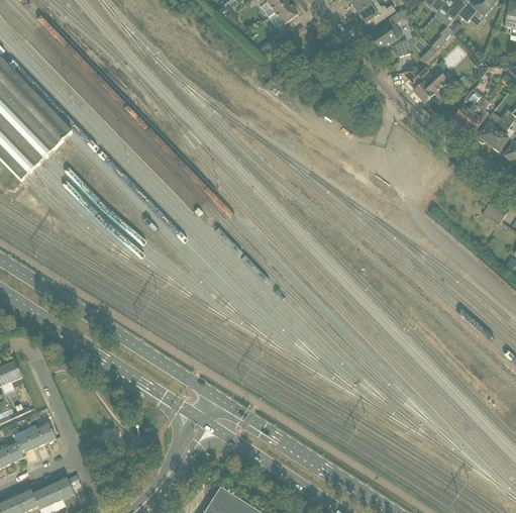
[(224,8),(232,2),(230,0),(228,0),(221,5),(224,8)]
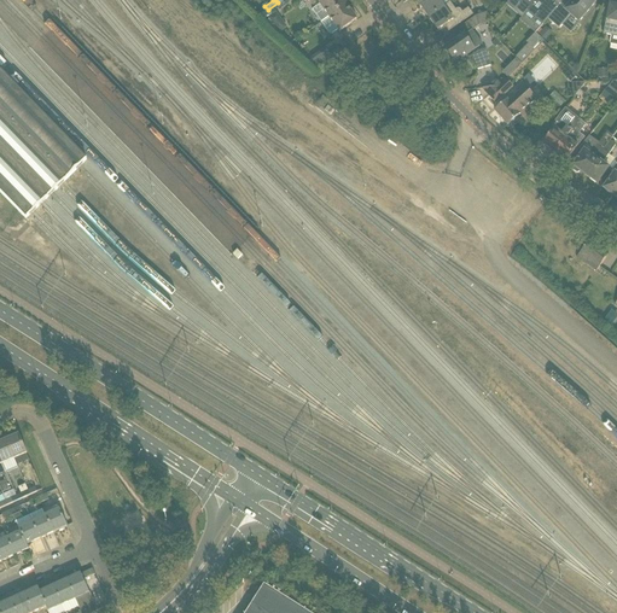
[(320,19),(345,1),(344,0),(319,0),(320,1),(312,6),(320,19)]
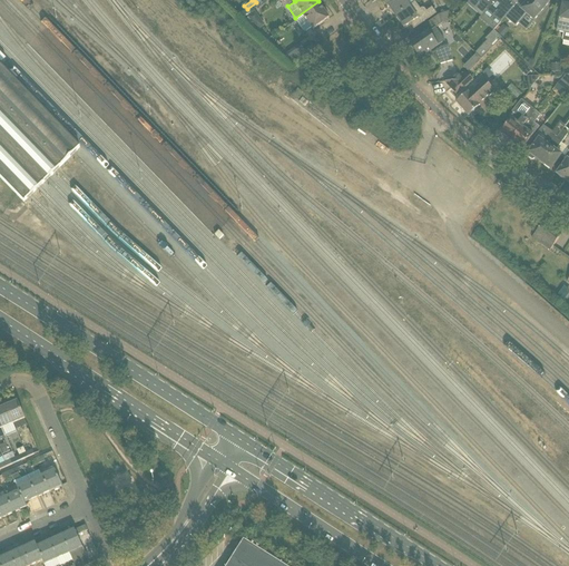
[(389,0),(388,1),(395,12),(409,3),(413,0),(389,0)]
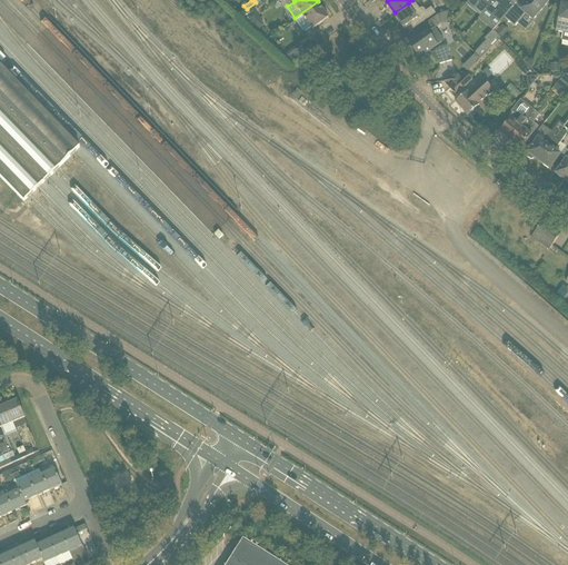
[(435,10),(431,3),(425,8),(424,6),(420,6),(419,6),(415,0),(412,0),(408,3),(395,12),(402,23),(419,12),(424,18),(435,10)]
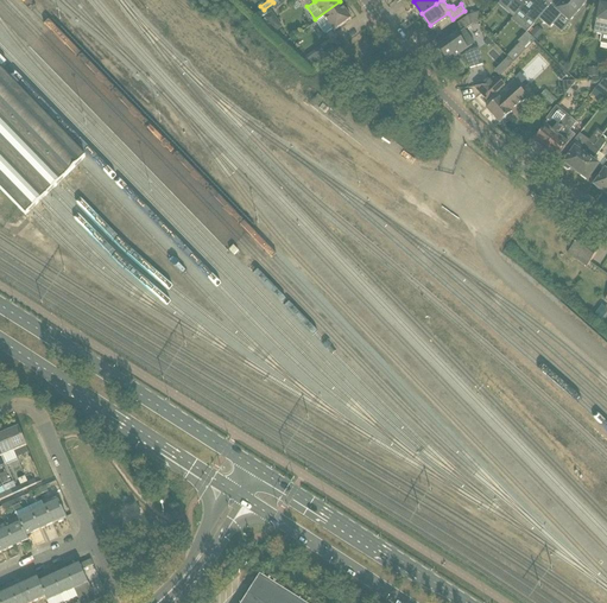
[(524,0),(518,7),(533,20),(537,17),(549,2),(547,0),(524,0)]
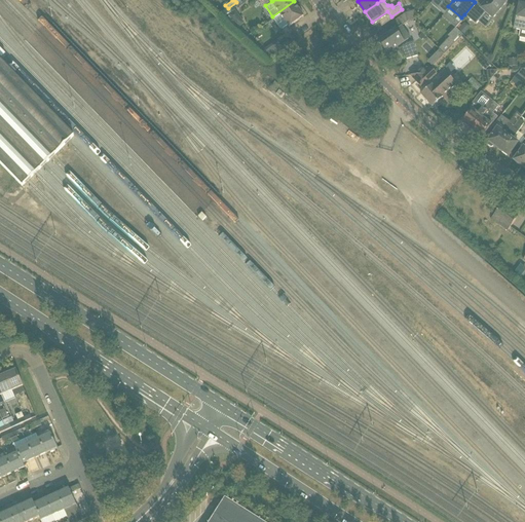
[(464,14),(474,22),(484,10),(491,15),(504,0),(485,0),(477,0),(475,2),(464,14)]
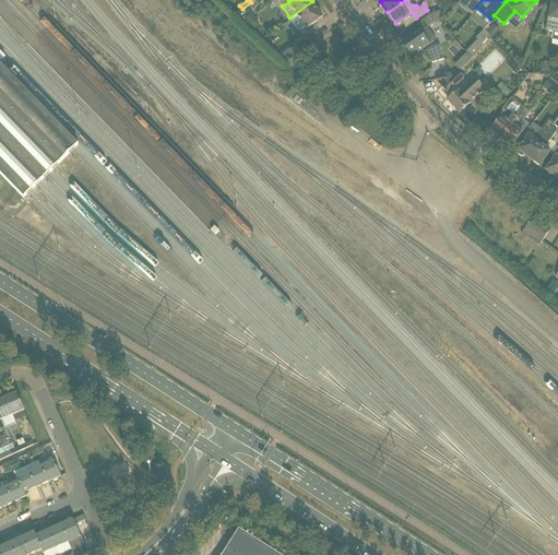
[(321,14),(312,1),(289,18),(298,30),(306,24),(306,25),(307,24),(321,14)]
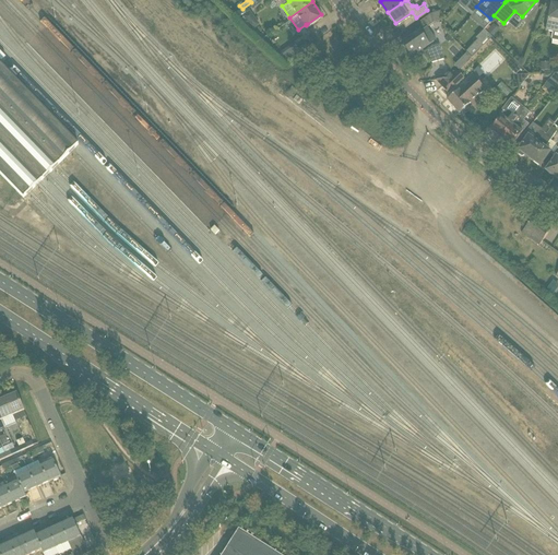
[(547,13),(545,27),(557,30),(557,3),(551,2),(549,13),(547,13)]
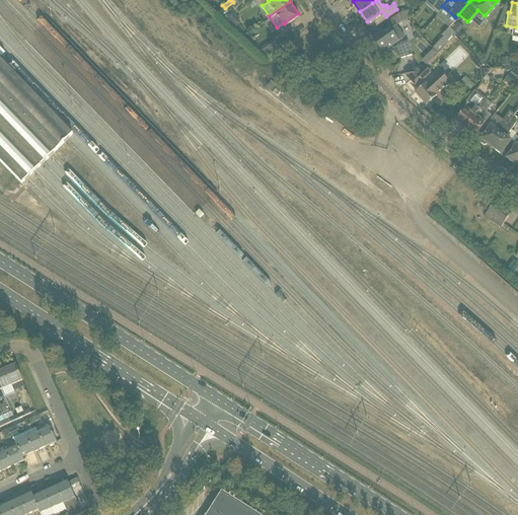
[(231,16),(235,13),(231,7),(224,12),(225,12),(229,19),(233,24),(235,22),(231,16)]
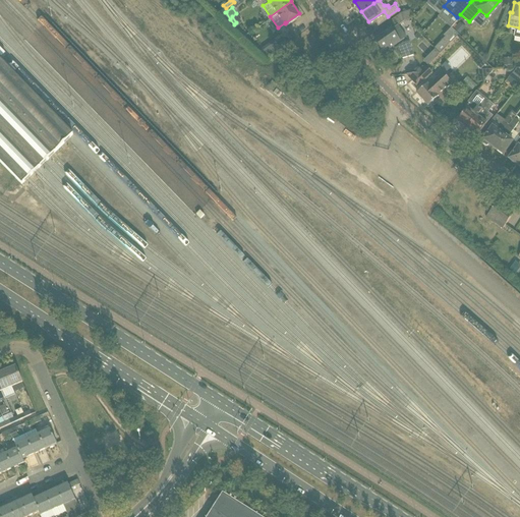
[(400,10),(388,19),(393,25),(403,18),(400,10)]
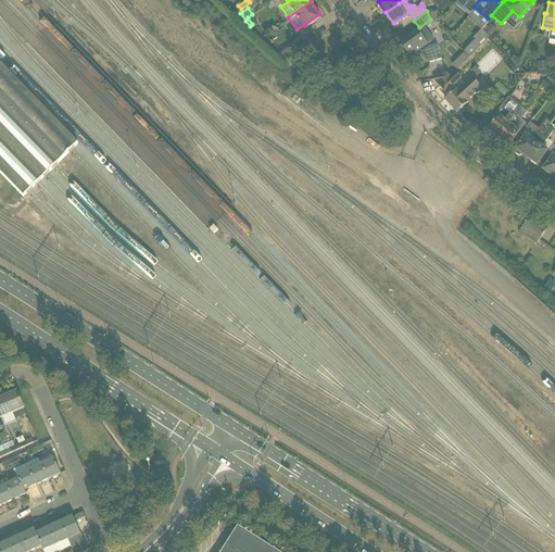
[(490,35),(496,27),(490,21),(483,28),(490,35)]
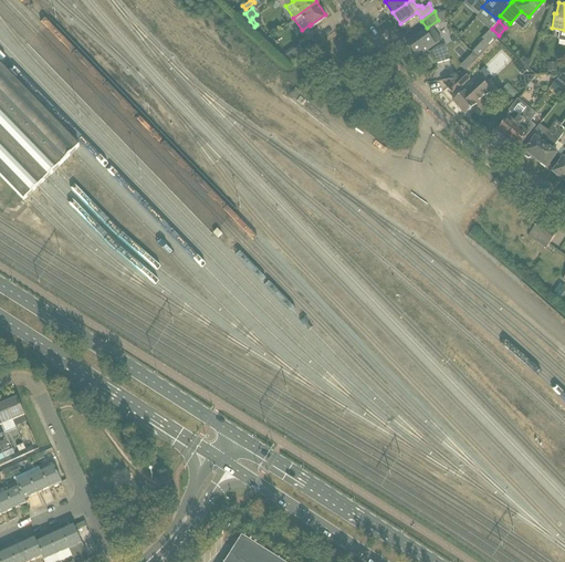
[(483,37),(489,43),(498,34),(489,27),(481,35),(483,37)]
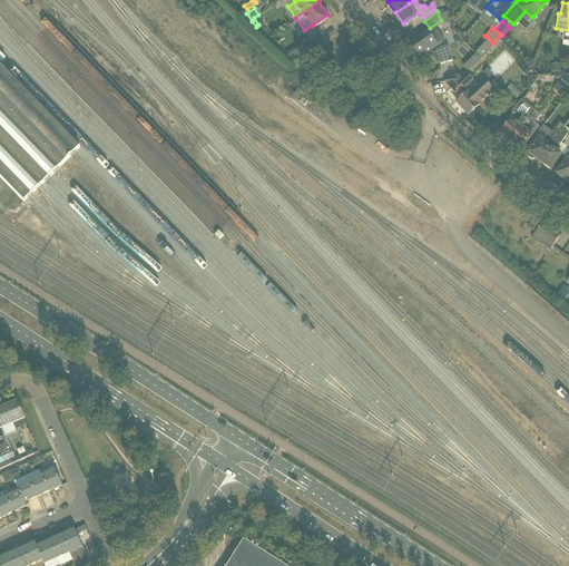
[(424,48),(425,50),(437,42),(428,29),(410,41),(418,52),(424,48)]
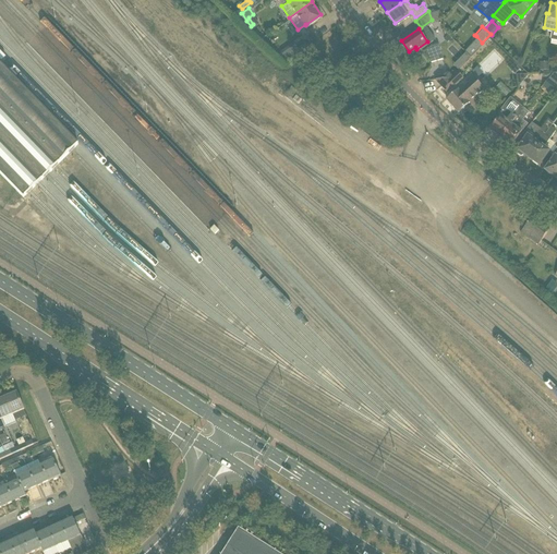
[(482,43),(476,36),(471,41),(477,47),(482,43)]
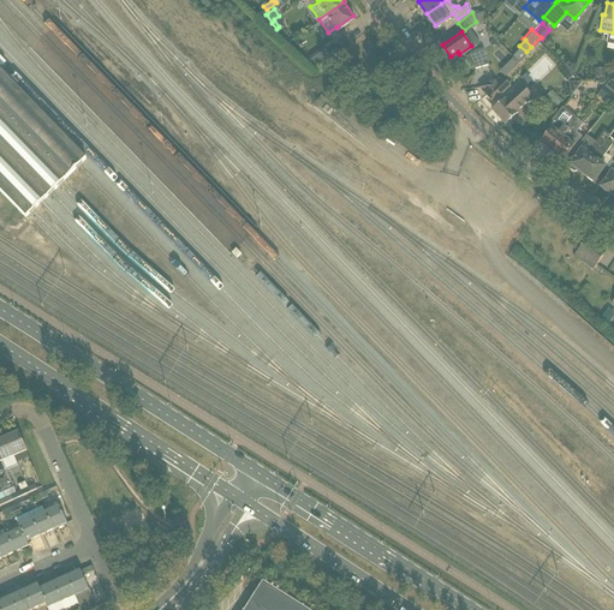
[(474,66),(488,61),(483,46),(474,49),(466,54),(474,66)]
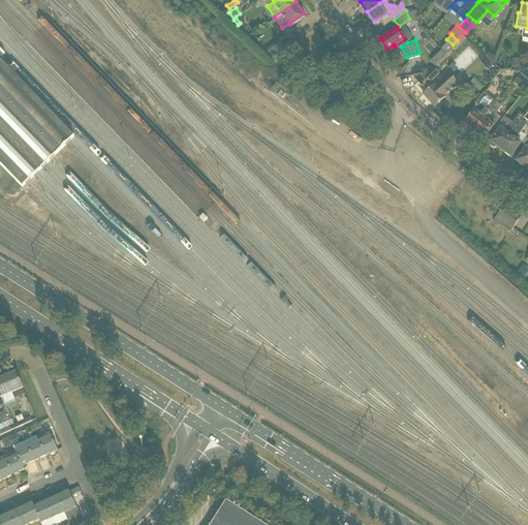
[(276,50),(271,41),(264,47),(270,54),(276,50)]
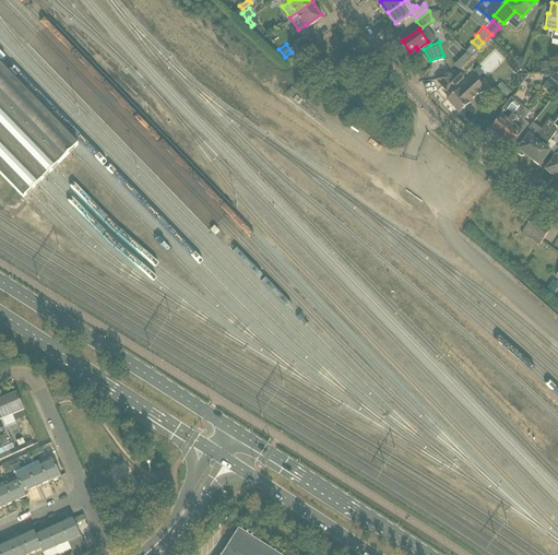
[(465,50),(461,55),(466,59),(471,55),(465,50)]
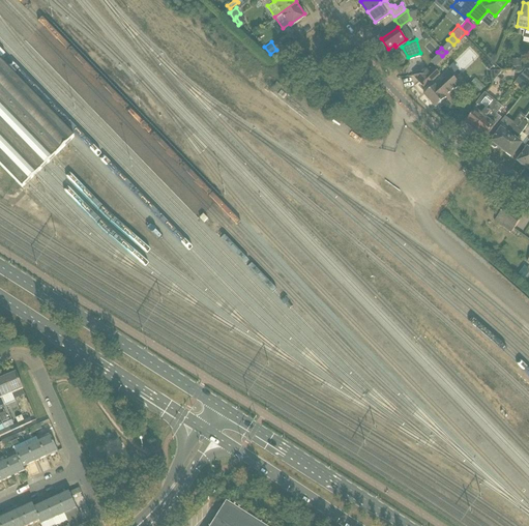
[(0,161),(22,183),(28,178),(35,170),(43,163),(51,154),(67,139),(74,134),(0,57),(0,161)]
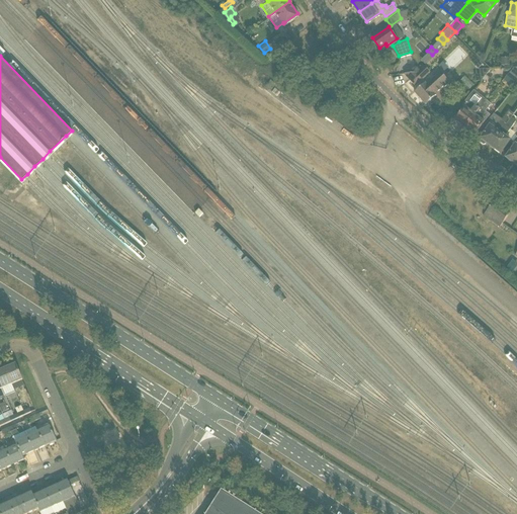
[(295,63),(292,61),(287,67),(291,69),(295,63)]
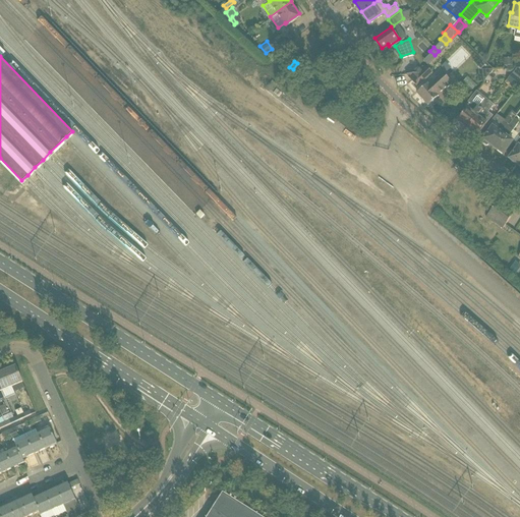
[(432,69),(431,69),(426,64),(425,63),(418,70),(405,71),(417,84),(432,69)]
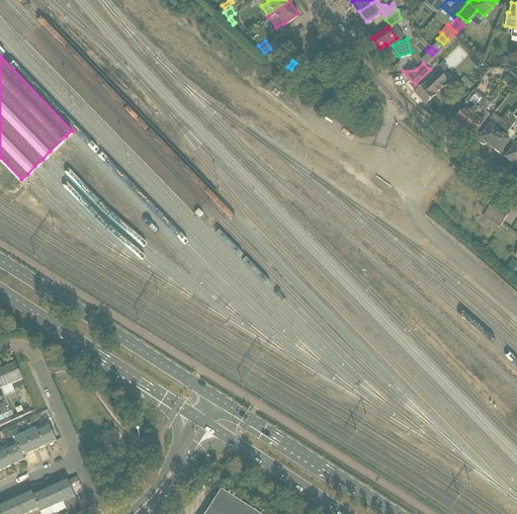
[(512,85),(516,78),(516,64),(513,65),(509,69),(507,71),(502,77),(512,85)]
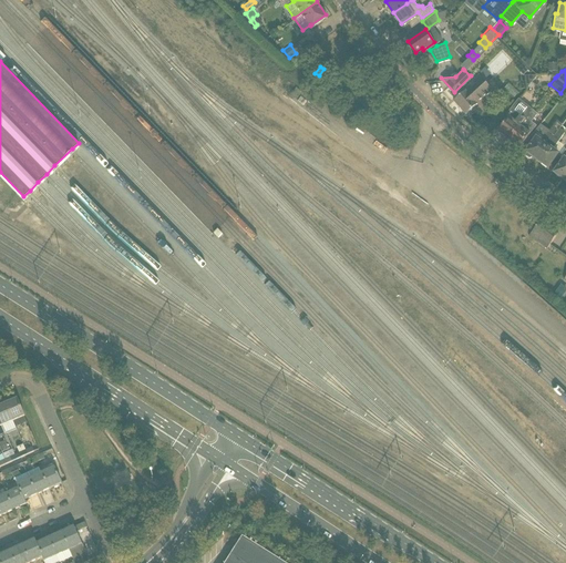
[(535,72),(524,73),(526,85),(536,73),(535,72)]
